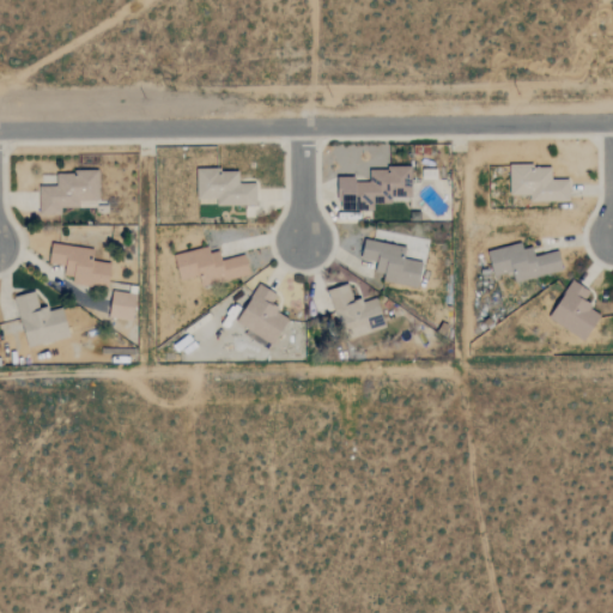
[(570,181),(552,180),(552,168),(510,167),(509,196),(529,196),(529,201),(569,202),(570,181)]
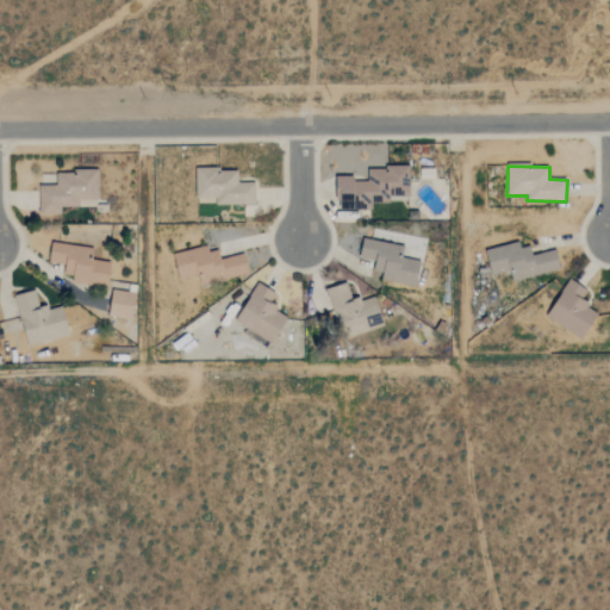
[(409,168),(368,168),(368,181),(355,182),(355,178),(337,178),(337,211),(372,210),(372,204),(390,203),(390,198),(409,198),(409,168)]
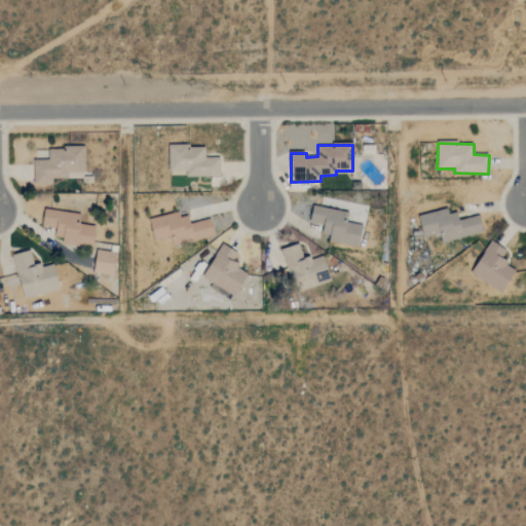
[(220,177),(220,157),(204,158),(204,146),(167,146),(168,173),(185,172),(186,178),(220,177)]
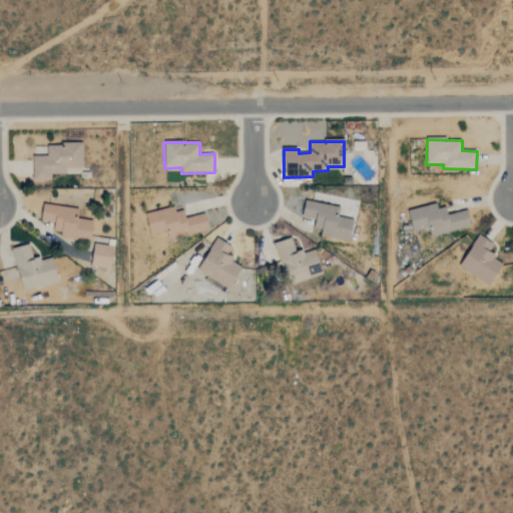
[(82,168),(82,144),(47,144),(47,156),(32,156),(32,180),(51,180),(51,174),(66,174),(66,168),(82,168)]
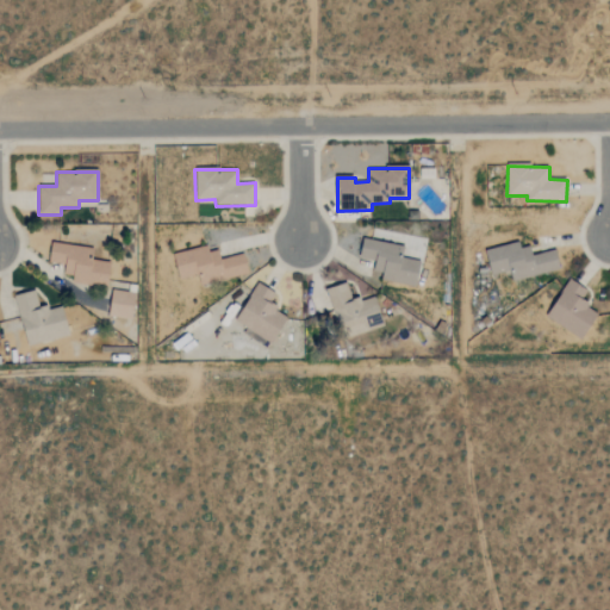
[(404,246),(362,240),(360,260),(375,262),(373,279),(417,285),(421,261),(403,259),(404,246)]
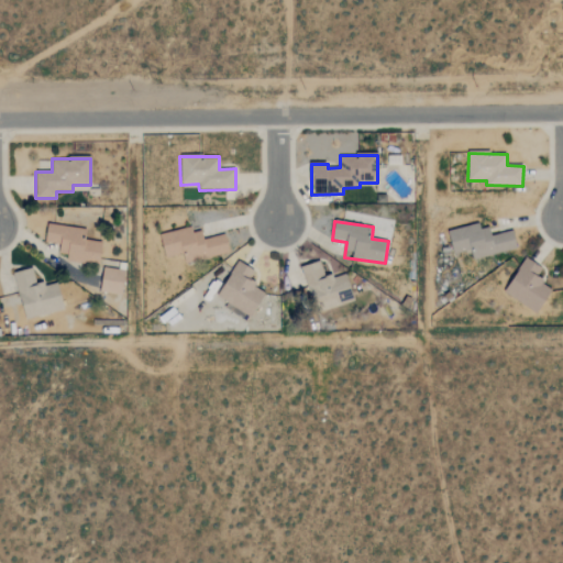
[(473,260),(517,250),(512,232),(490,236),(489,228),(479,229),(478,224),(449,231),(453,254),(471,251),(473,260)]
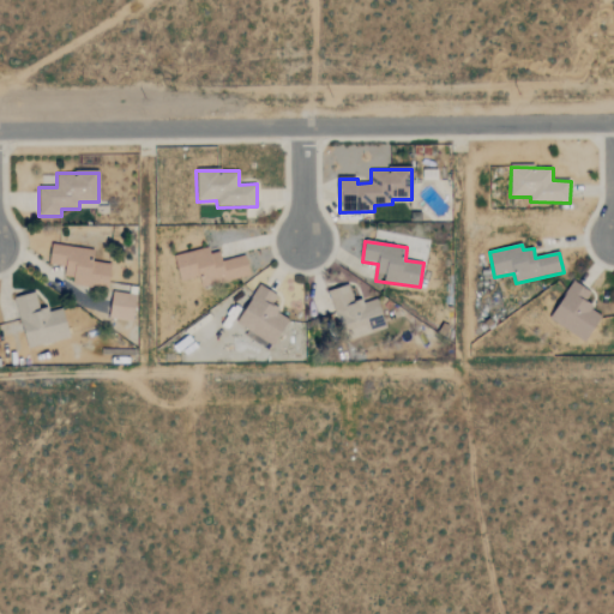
[(94,251),(52,246),(49,265),(65,268),(64,277),(73,278),(72,286),(108,290),(112,264),(92,262),(94,251)]
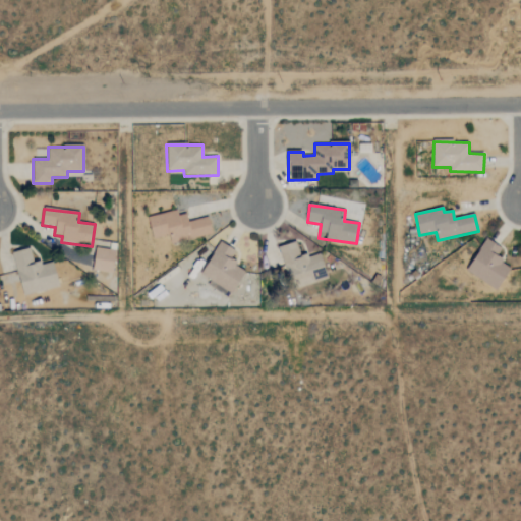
[(212,235),(209,217),(187,222),(184,209),(148,217),(153,239),(169,235),(171,244),(212,235)]
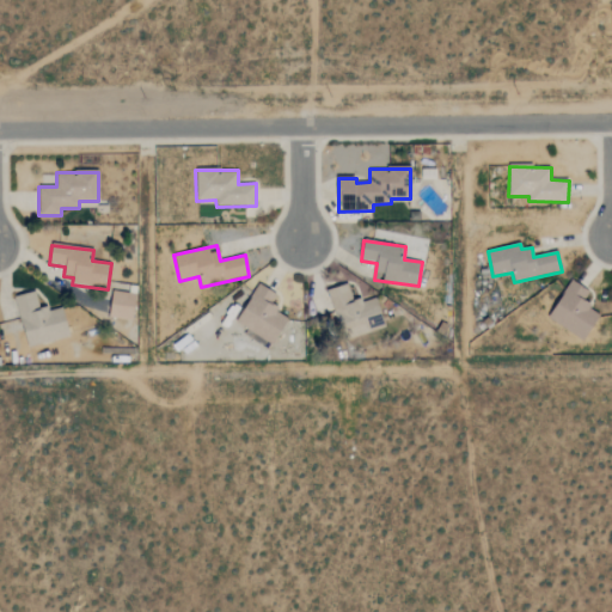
[(600,312),(582,304),(589,291),(568,281),(550,323),(587,340),(600,312)]
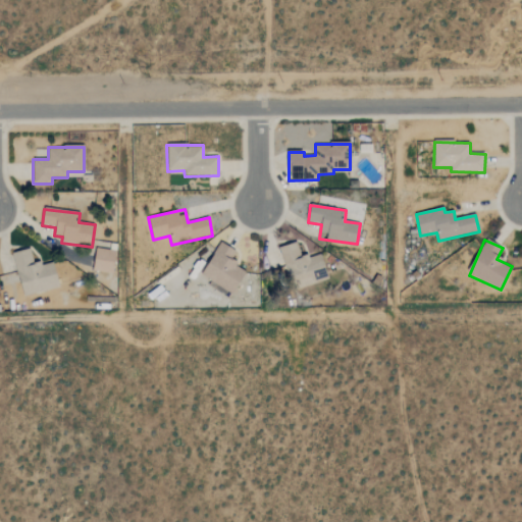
[(237,251),(219,243),(201,277),(233,294),(246,270),(230,262),(237,251)]
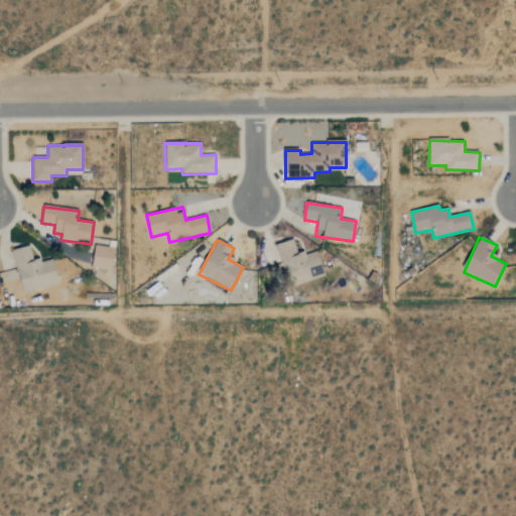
[(316,250),(297,256),(293,240),(277,245),(289,287),(325,277),(316,250)]
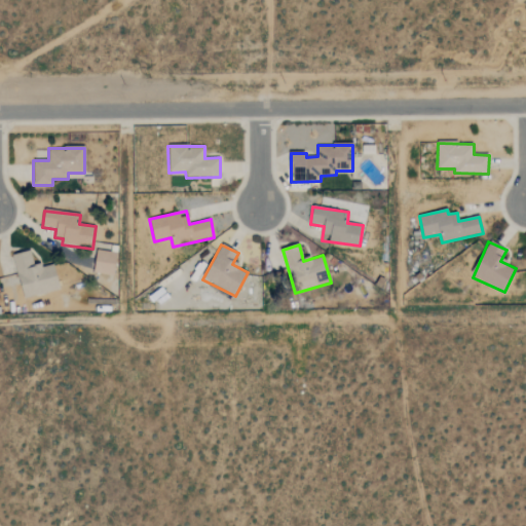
[(117,254),(98,250),(92,272),(113,276),(117,254)]
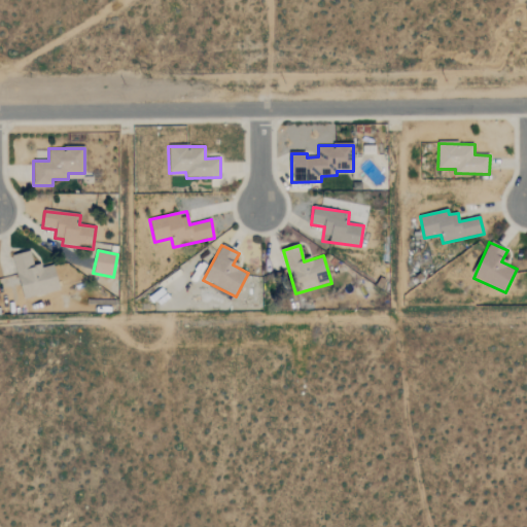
[(54,264),(34,269),(30,251),(12,256),(23,300),(60,290),(54,264)]
